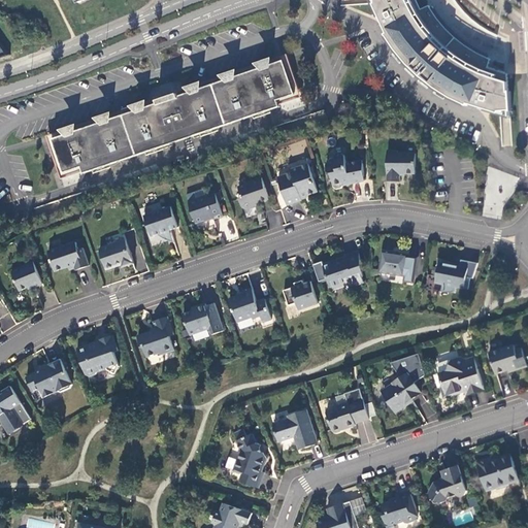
[(421,9),(416,0),(375,0),(376,3),(373,4),(388,34),(386,35),(387,37),(396,51),(407,64),(421,77),(435,89),(451,98),(465,105),(467,106),(468,104),(499,113),(500,111),(510,110),(510,111),(512,111),(510,92),(509,92),(508,93),(507,74),(488,68),(490,60),(476,53),(465,45),(455,38),(446,29),(437,19),(429,6),(421,9)]
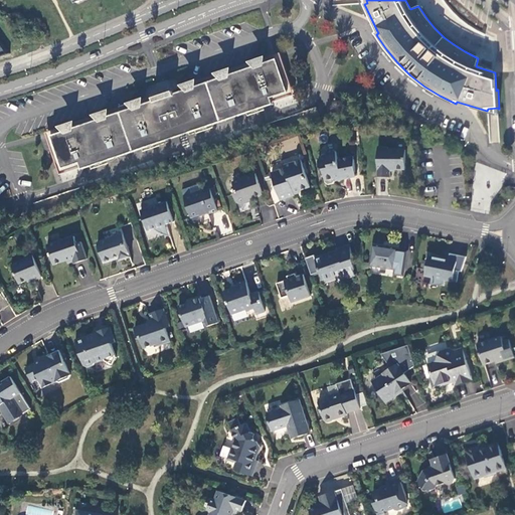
[(295,96),(281,53),(174,90),(174,92),(164,96),(153,99),(152,98),(46,134),(60,175),(82,167),(83,169),(95,166),(132,153),(169,141),(168,139),(165,130),(171,128),(174,137),(186,133),(187,135),(275,106),(274,103),(295,96)]
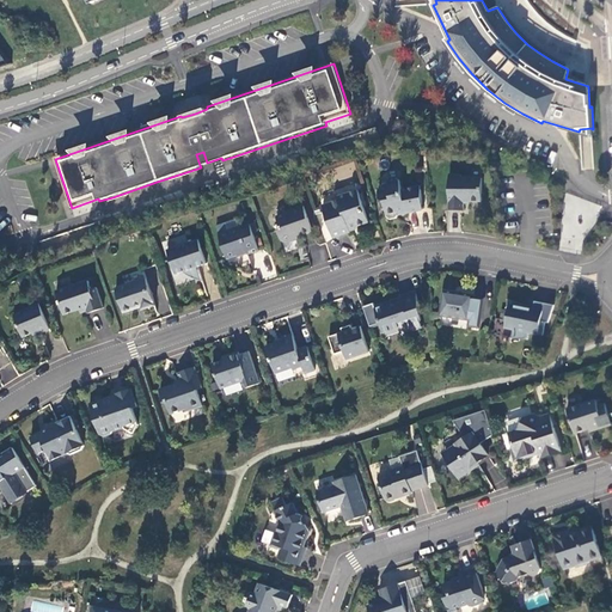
[(203,152),(196,154),(200,165),(207,163),(203,152)]
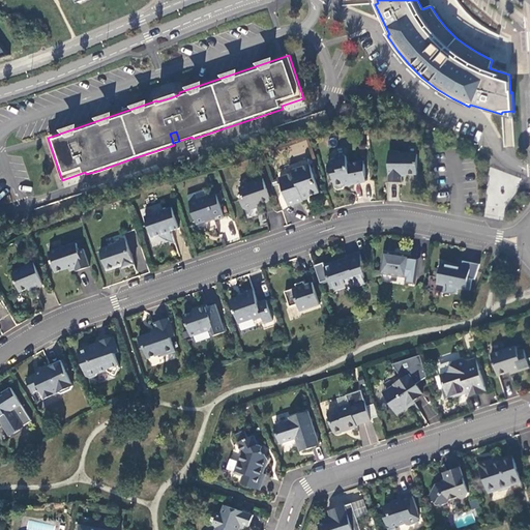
[(417,175),(418,154),(400,154),(400,152),(389,152),(389,182),(402,182),(402,175),(417,175)]
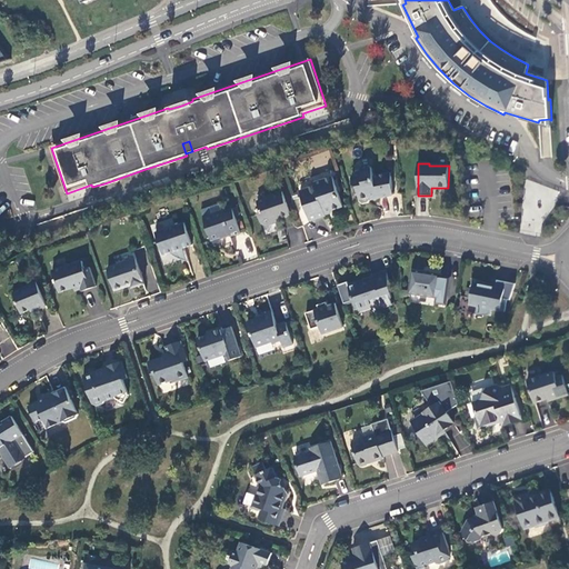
[(393,196),(391,173),(375,177),(372,168),(369,166),(362,167),(361,170),(361,173),(355,175),(352,178),(353,185),(357,187),(360,202),(363,205),(369,203),(371,200),(371,197),(378,196),(378,199),(393,196)]
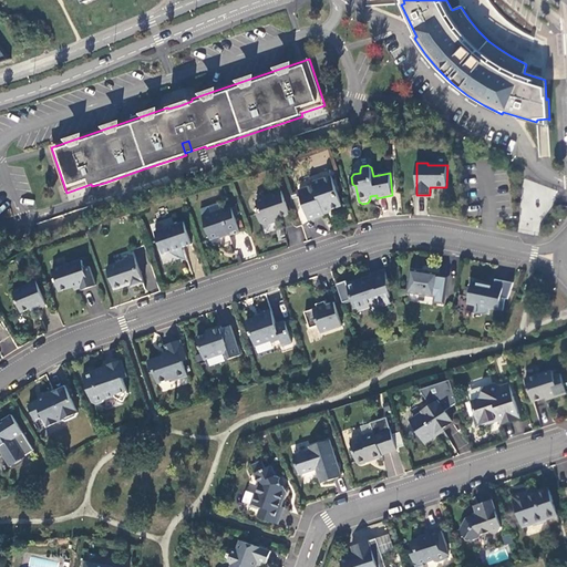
[(332,176),(313,183),(315,185),(299,191),(309,220),(326,215),(325,213),(342,206),(332,176)]
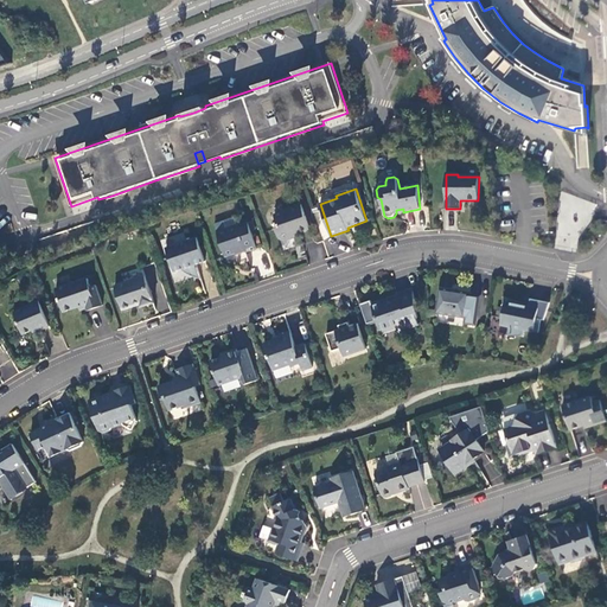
[(550,247),(579,254),(593,202),(564,193),(550,247)]
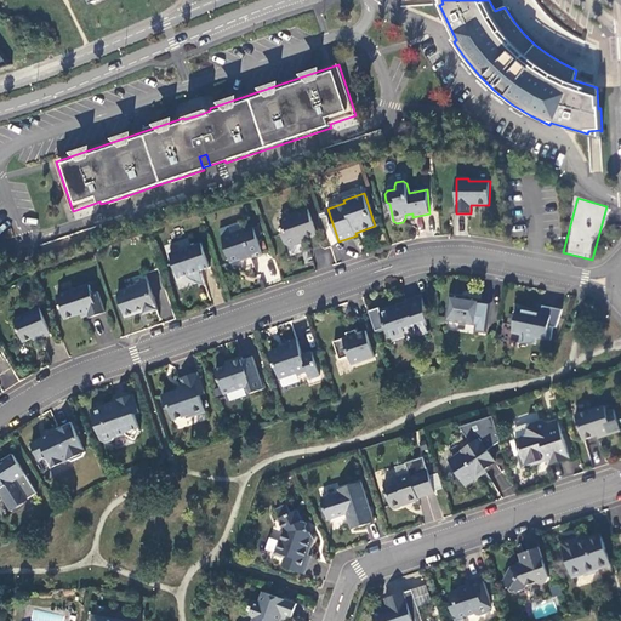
[(295,216),(281,221),(286,233),(283,234),(286,245),(290,246),(297,245),(300,240),(318,234),(308,209),(294,215),(295,216)]
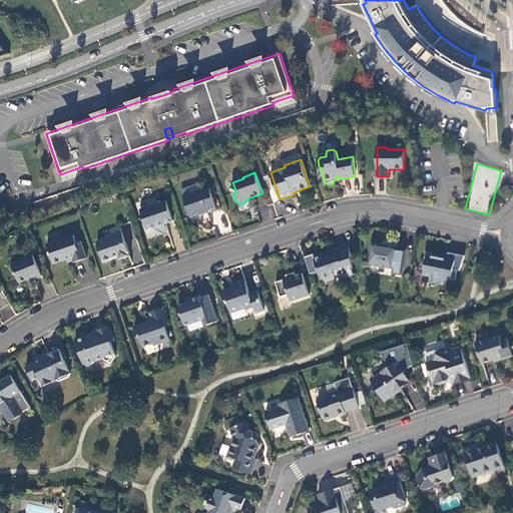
[(217,210),(210,188),(200,191),(200,190),(192,193),(191,194),(184,197),(190,216),(197,214),(198,215),(207,212),(207,213),(217,210)]
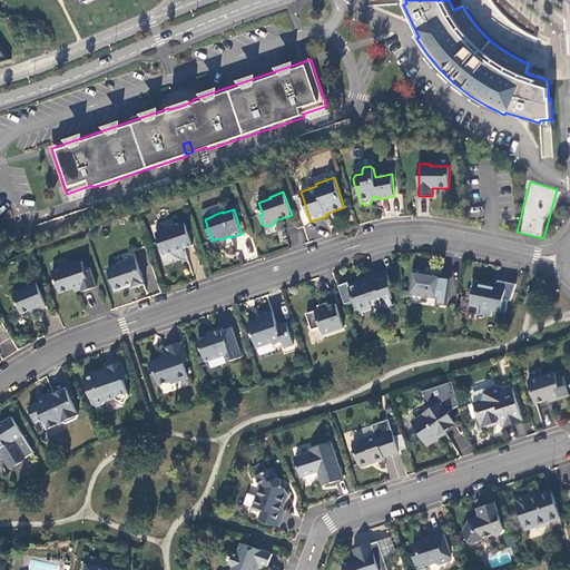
[(180,259),(184,249),(193,246),(185,224),(156,233),(158,237),(159,239),(163,245),(170,253),(173,255),(175,256),(180,259)]
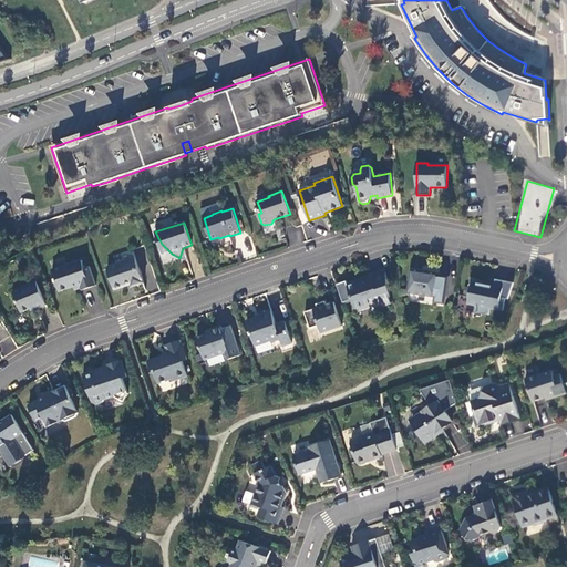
[(135,258),(107,267),(115,290),(126,286),(125,285),(131,282),(132,287),(144,282),(135,258)]
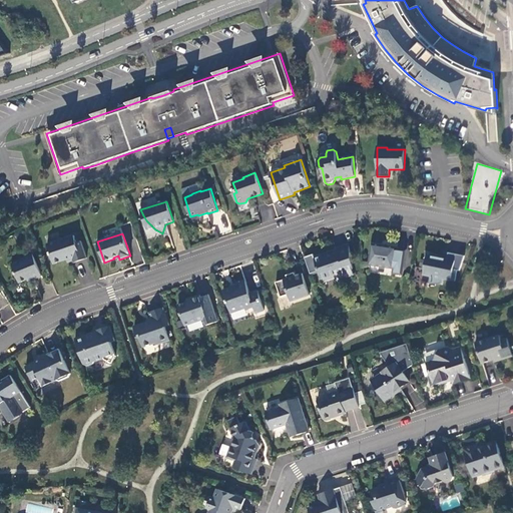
[(76,242),(74,235),(47,244),(54,264),(67,260),(67,261),(72,259),(74,263),(87,259),(81,241),(76,242)]
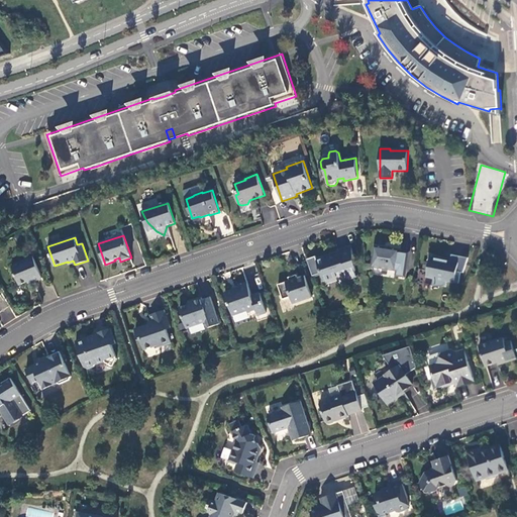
[(401,249),(375,245),(372,267),(397,271),(396,276),(406,278),(410,252),(401,250),(401,249)]
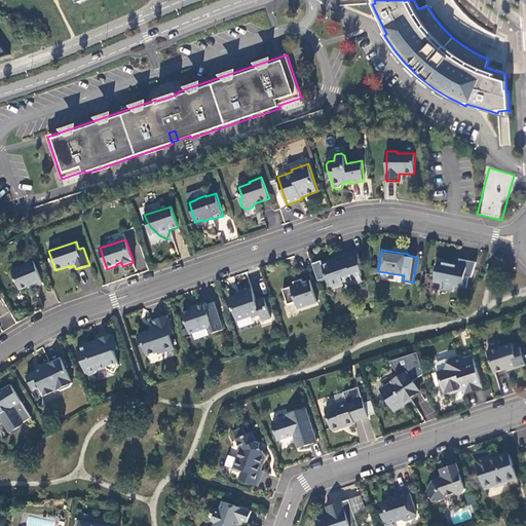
[(361,275),(362,275),(358,251),(344,255),(345,258),(339,260),(338,258),(321,264),(325,273),(326,274),(330,287),(344,282),(352,286),(363,282),(361,275)]
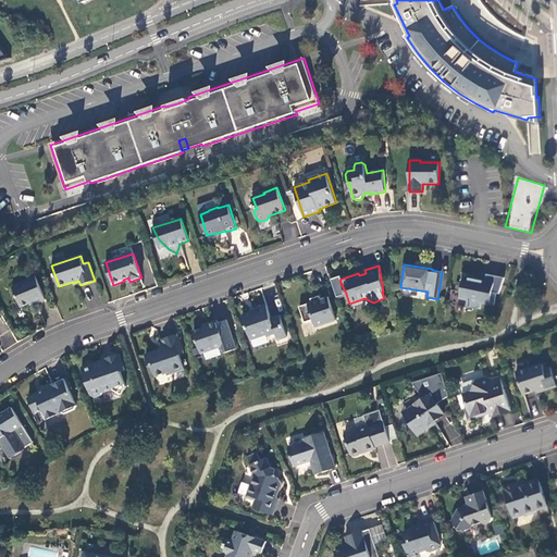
[(480,280),(465,274),(459,299),(467,300),(465,309),(468,309),(474,309),(480,309),(481,304),(494,307),(496,295),(498,295),(505,280),(486,275),(485,283),(480,282),(480,280)]
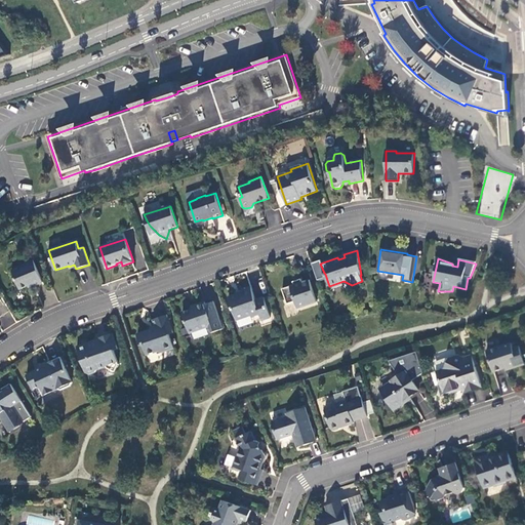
[(43,282),(34,260),(23,265),(24,266),(12,271),(21,289),(34,284),(34,286),(43,282)]
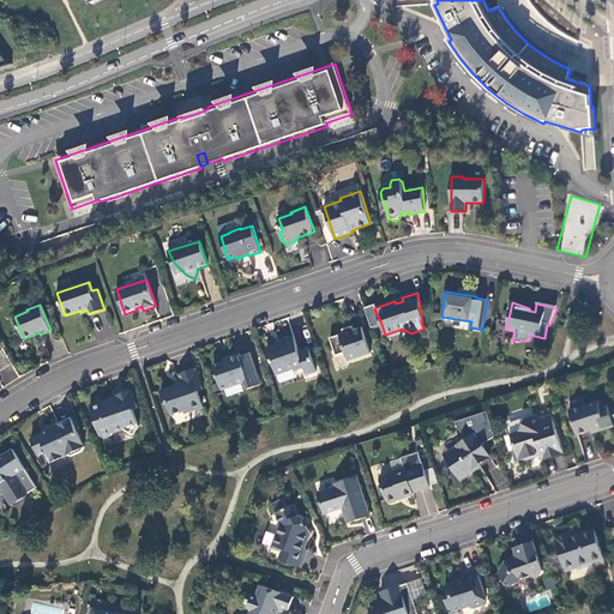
[(331,338),(337,356),(345,353),(348,361),(371,353),(362,327),(354,331),(353,326),(343,330),(344,333),(331,338)]
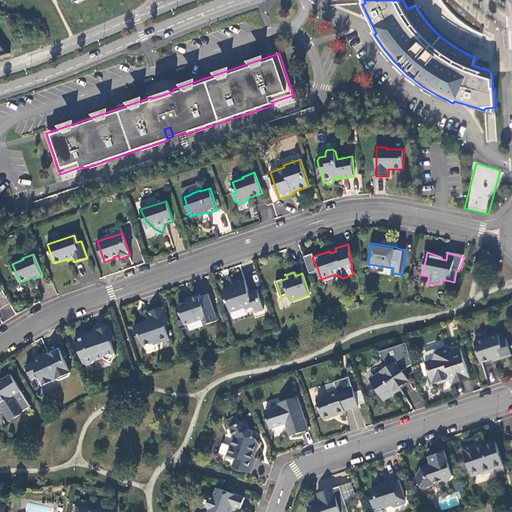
[(237,285),(223,290),(231,312),(245,307),(246,309),(254,307),(256,313),(264,310),(258,290),(249,293),(245,280),(236,283),(237,285)]
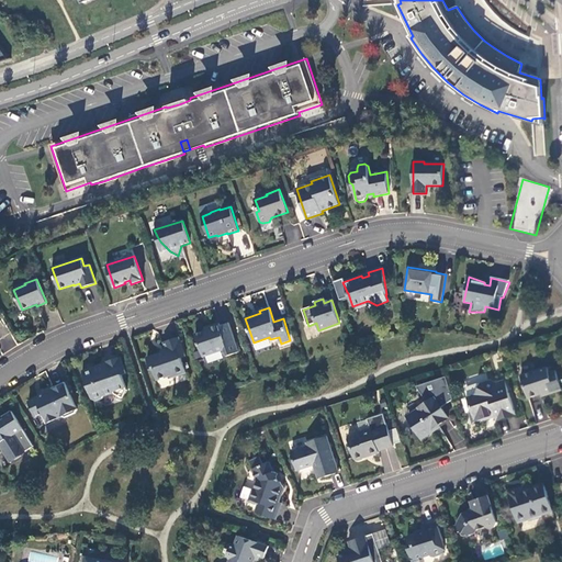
[(195,335),(203,357),(224,350),(226,357),(239,352),(229,323),(221,326),(220,324),(210,327),(211,329),(195,335)]
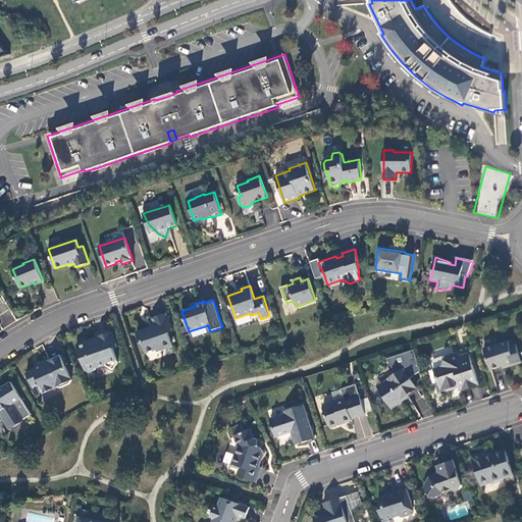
[(172,331),(166,313),(152,318),(156,328),(151,329),(151,328),(137,333),(141,344),(144,345),(146,353),(156,350),(160,351),(173,347),(168,332),(172,331)]
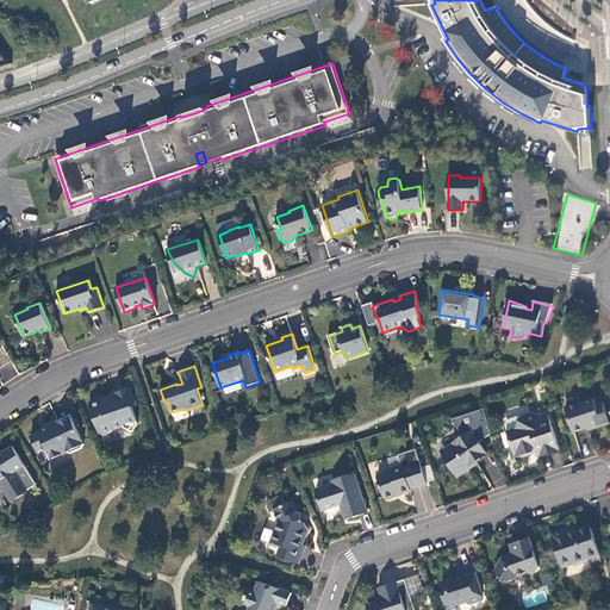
[(137,406),(131,387),(114,393),(116,398),(109,400),(107,397),(89,403),(100,434),(104,435),(111,433),(113,429),(124,425),(125,428),(134,433),(138,423),(132,408),(137,406)]
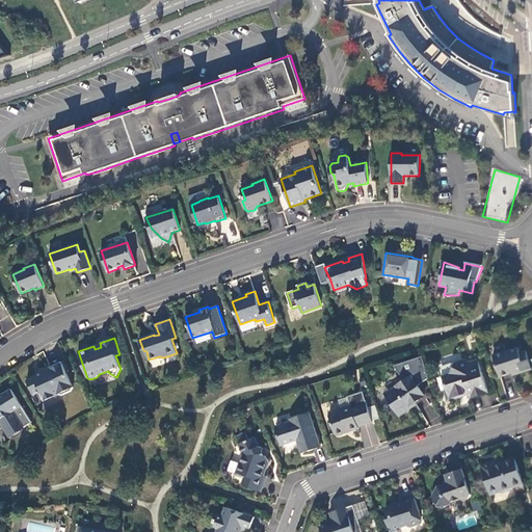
[(519,348),(494,356),(500,377),(522,370),(523,372),(531,369),(526,351),(520,353),(519,348)]
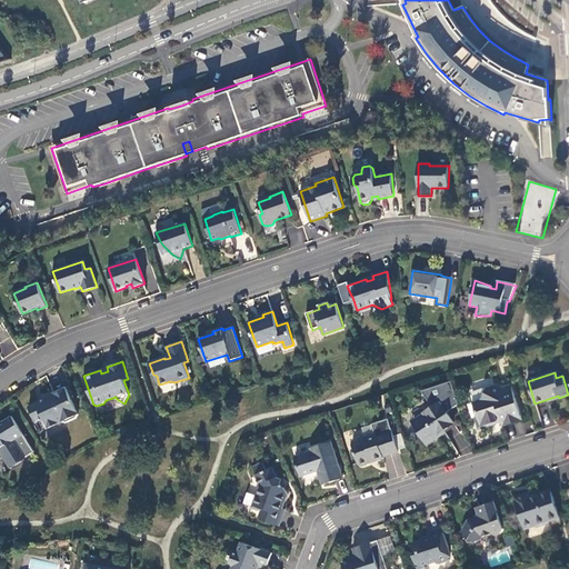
[(478,427),(501,420),(502,422),(503,426),(522,420),(511,385),(502,388),(496,385),(488,387),(482,399),(473,402),(477,415),(476,418),(478,427)]
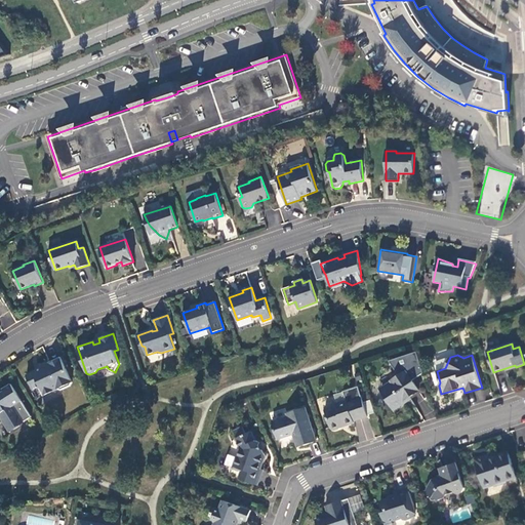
[(73,382),(61,357),(48,363),(49,364),(37,370),(37,371),(27,376),(34,390),(40,387),(44,396),(58,390),(62,391),(71,386),(73,382)]
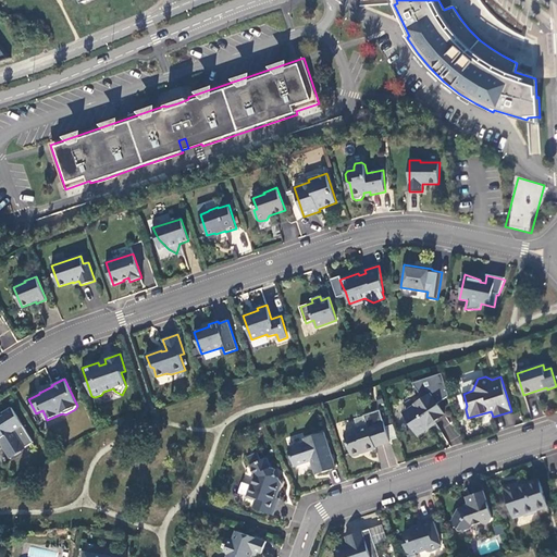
[(478,379),(460,384),(463,394),(472,391),(478,379)]
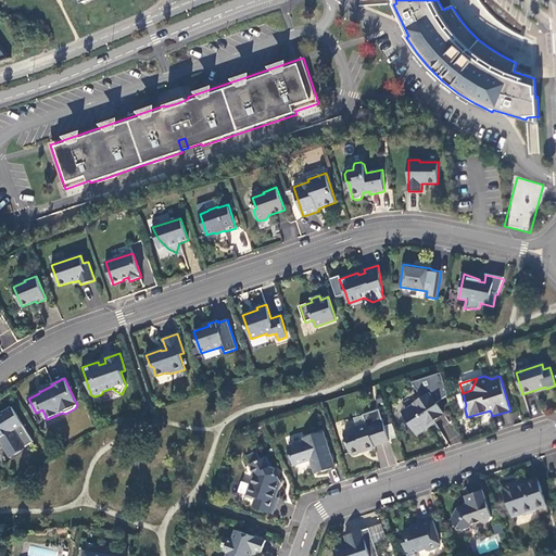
[(416,406),(404,414),(418,434),(430,427),(428,425),(444,414),(431,393),(414,404),(416,406)]
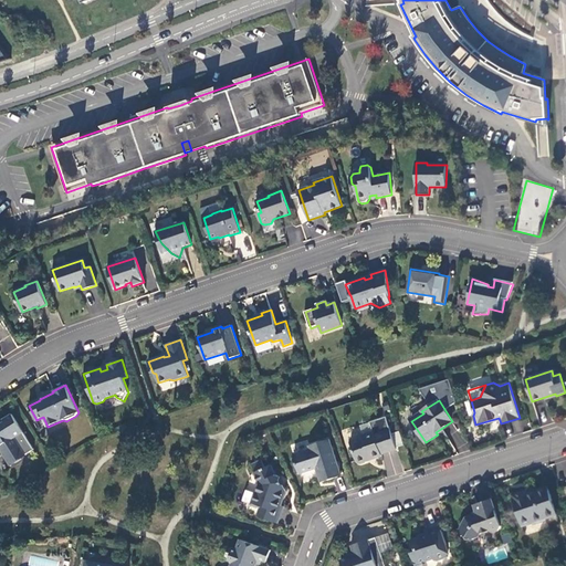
[(34,449),(12,415),(2,420),(4,422),(0,425),(0,449),(10,464),(14,462),(16,463),(21,459),(21,458),(34,449)]
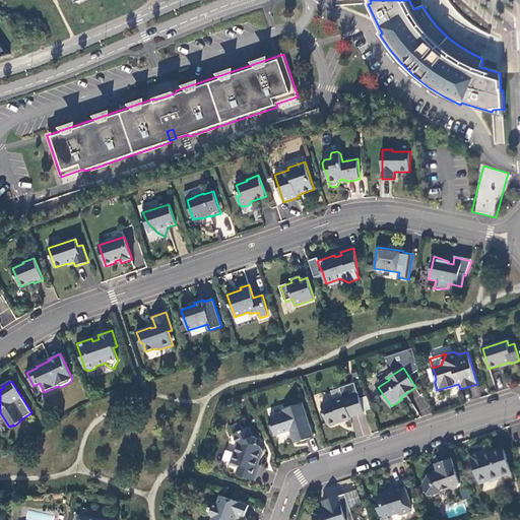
[(458,384),(437,390),(438,393),(459,386),(458,384)]
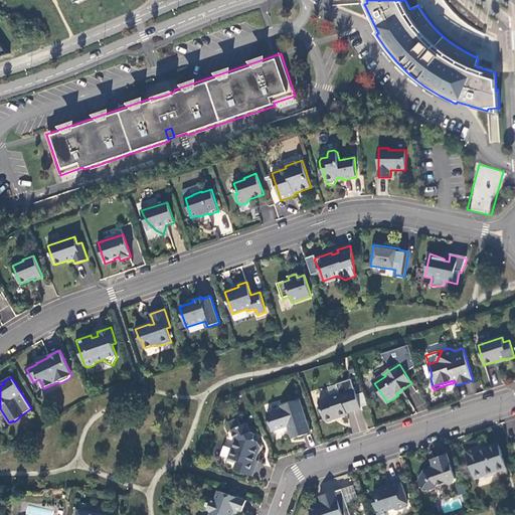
[(361,408),(355,390),(341,394),(340,393),(329,396),(330,398),(319,401),(325,420),(328,422),(333,420),(335,417),(339,416),(339,417),(347,415),(347,413),(361,408)]
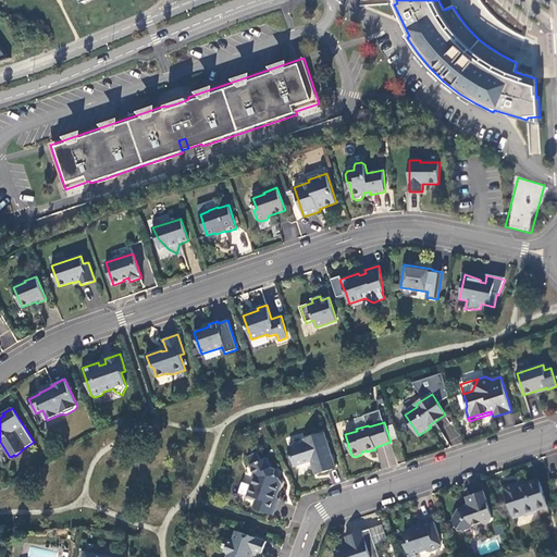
[(324,433),(305,438),(307,443),(289,449),(295,466),(312,460),(317,474),(336,468),(324,433)]
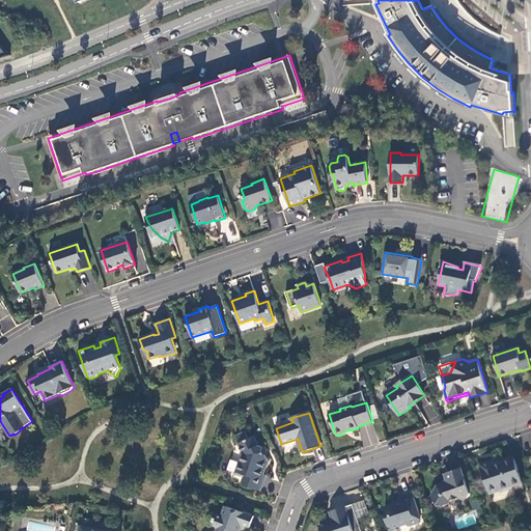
[(267,475),(264,475),(269,462),(266,455),(264,454),(262,451),(263,448),(260,446),(259,446),(258,446),(254,437),(239,444),(244,454),(240,462),(241,463),(235,473),(244,476),(242,484),(261,492),(267,475)]
